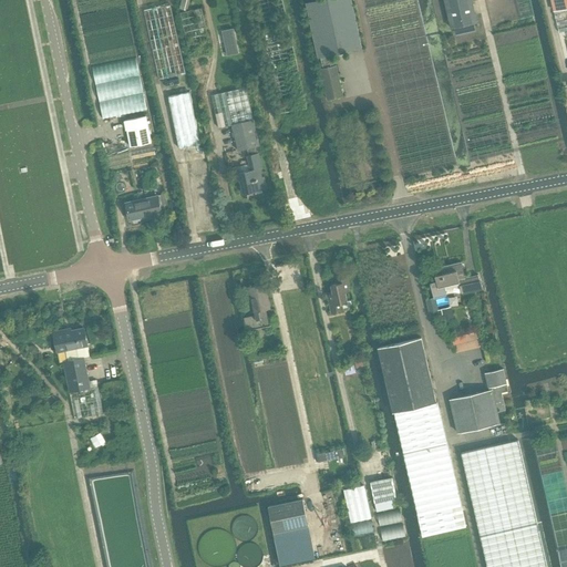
[(181,0),(178,9),(185,11),(188,0),(181,0)]
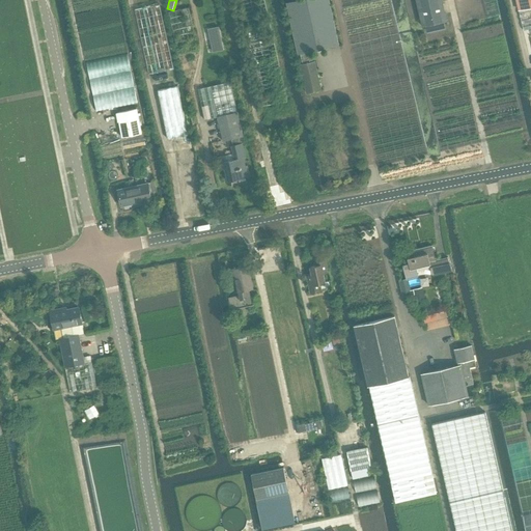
[(303,0),(287,4),(299,54),(301,54),(303,64),(301,65),(307,93),(322,90),(315,62),(313,62),(311,52),(339,46),(328,0),(303,0)]
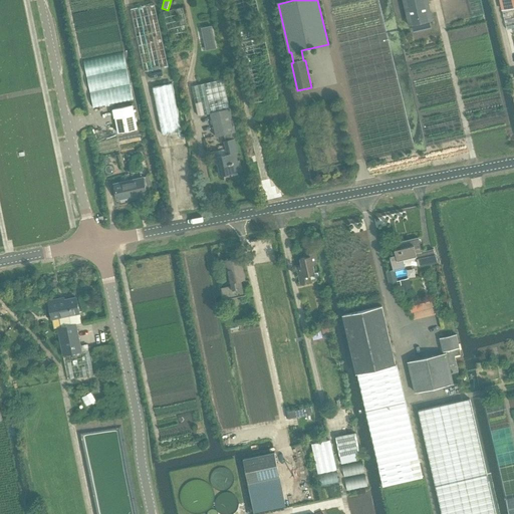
[(428,0),(403,0),(409,25),(412,24),(418,23),(420,30),(430,27),(429,20),(430,20),(433,20),(428,0)]
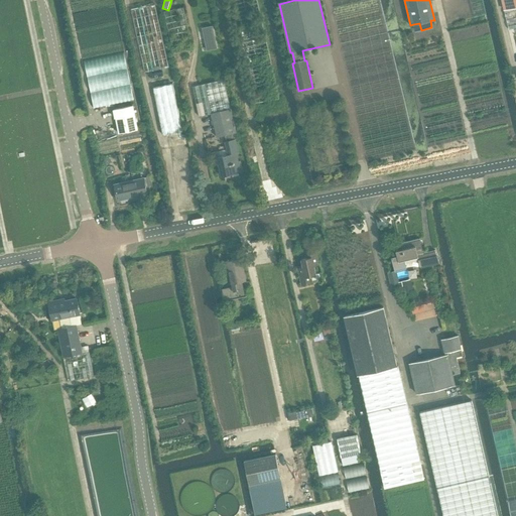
[(515,0),(501,0),(504,10),(515,6),(515,0)]
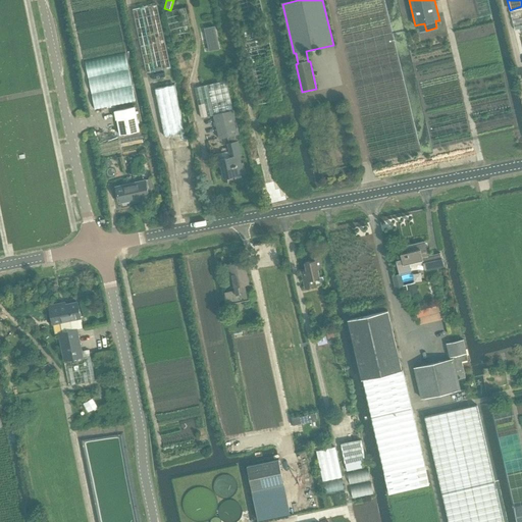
[(521,29),(521,8),(510,11),(515,32),(521,29)]
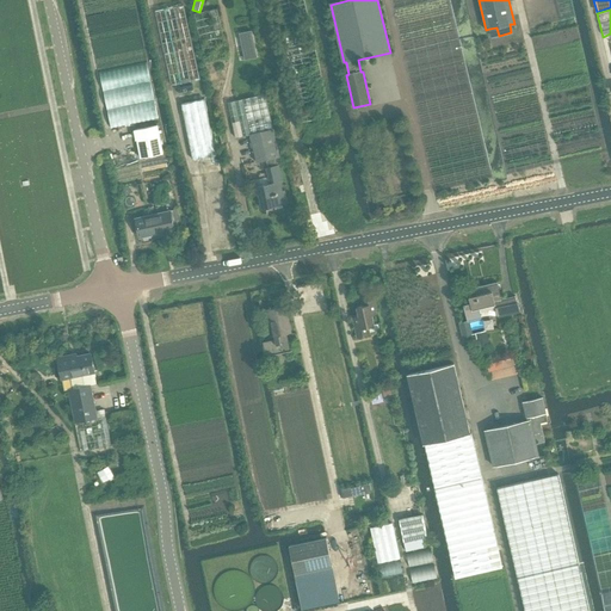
[(251,31),(239,34),(245,60),(257,57),(251,31)]
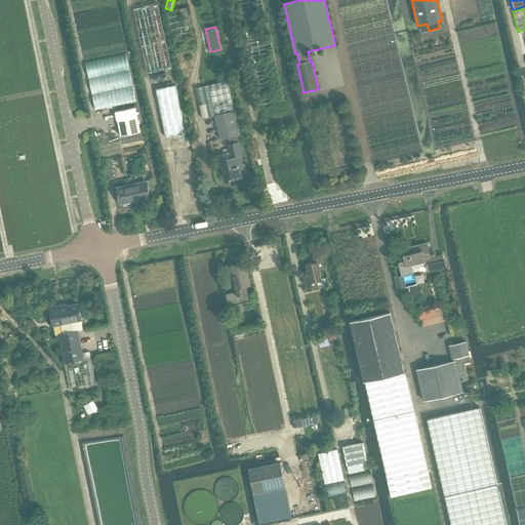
[(203,118),(215,116),(235,111),(229,82),(196,88),(203,118)]
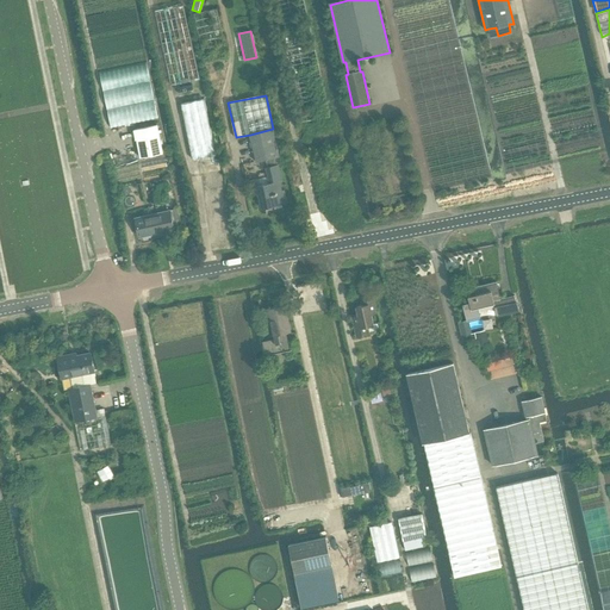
[(181,105),(193,161),(216,156),(210,125),(204,100),(181,105)]
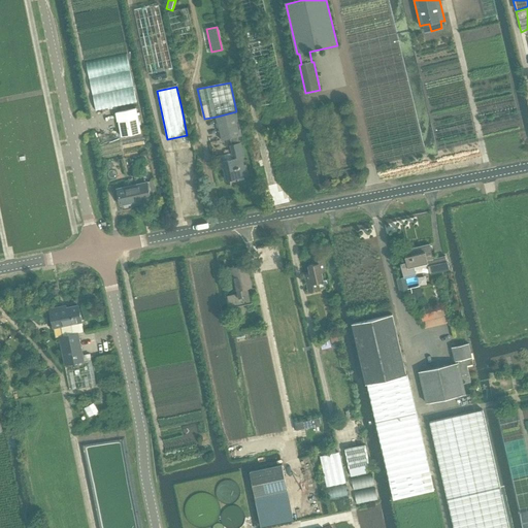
[(117,113),(122,137),(141,133),(136,109),(117,113)]
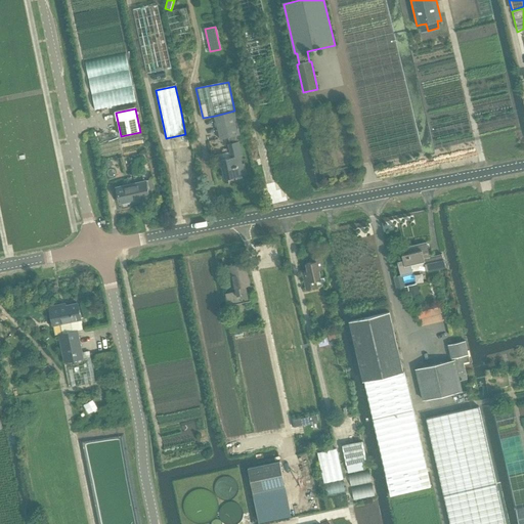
[(234,111),(215,116),(220,140),(239,135),(234,111)]
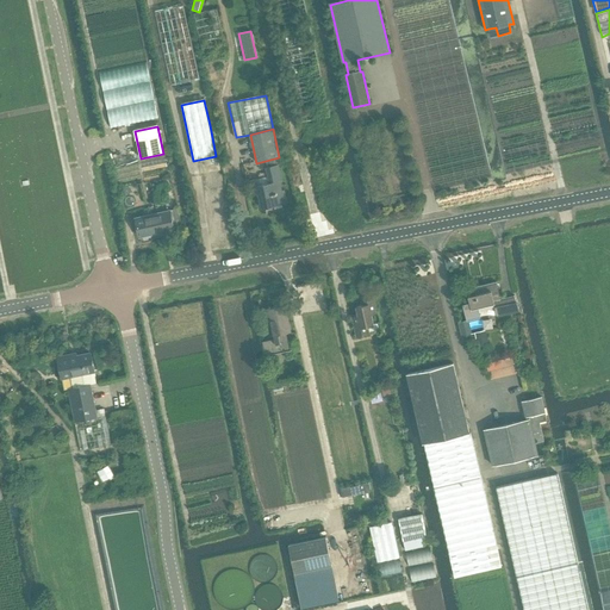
[(254,187),(255,194),(259,193),(262,210),(266,209),(265,207),(286,203),(284,191),(281,192),(280,182),(282,181),(279,166),(267,168),(271,184),(254,187)]
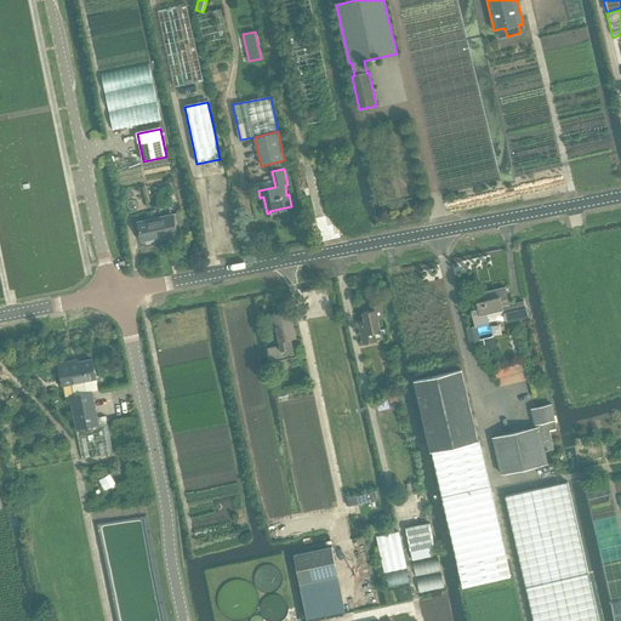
[(175,214),(177,224),(184,223),(181,212),(175,214)]
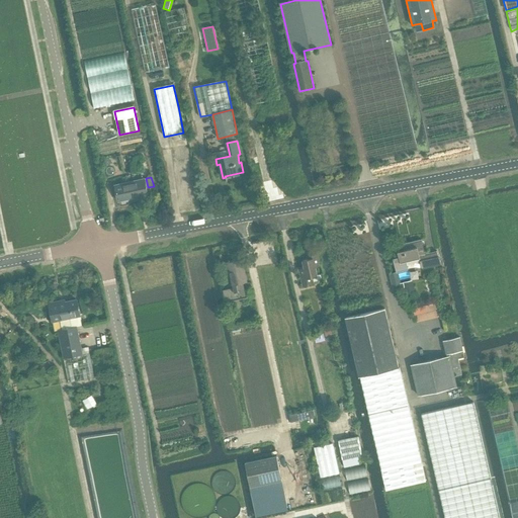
[(149,197),(145,180),(122,184),(126,200),(141,197),(141,199),(149,197)]
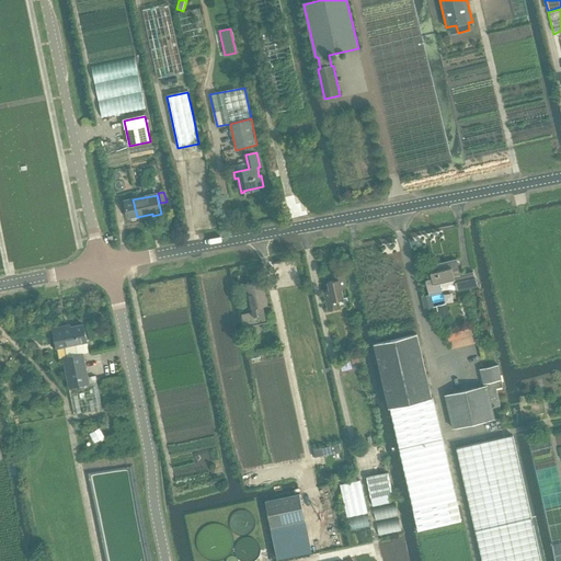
[(426,281),(430,296),(442,293),(439,284),(455,281),(457,292),(477,287),(473,273),(460,275),(457,260),(436,264),(437,271),(431,272),(432,279),(426,281)]
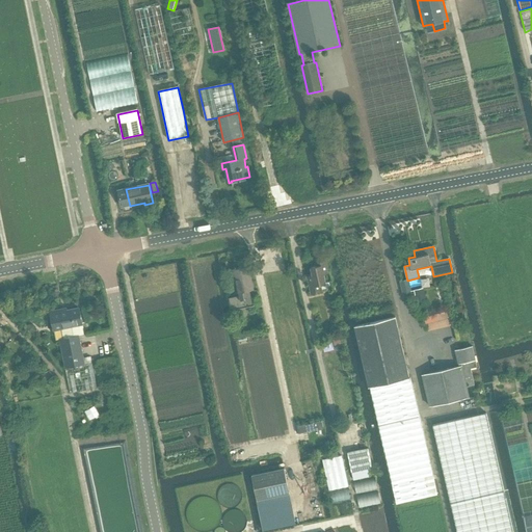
[(311,268),(313,276),(308,277),(311,293),(322,291),(321,285),(326,283),(324,274),(329,273),(326,261),(315,263),(316,267),(311,268)]
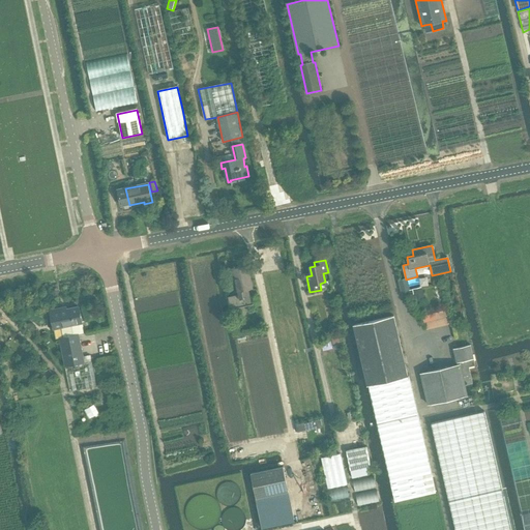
[(228,294),(231,308),(252,304),(248,290),(253,290),(247,266),(232,269),(236,293),(228,294)]
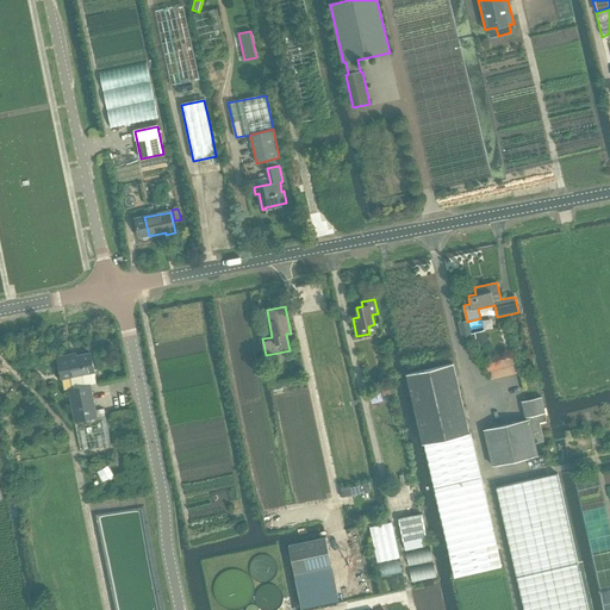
[(486,336),(473,338),(474,347),(487,343),(486,336)]
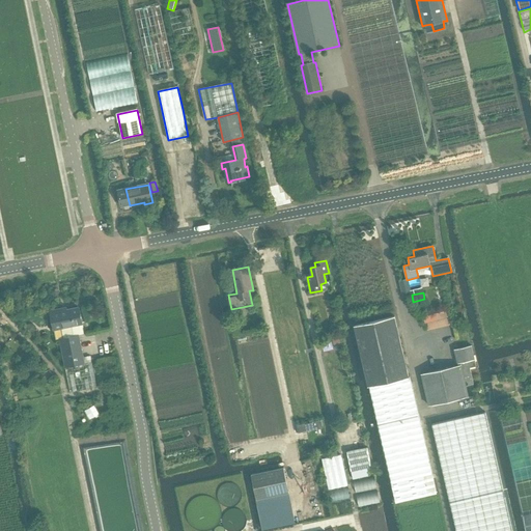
[(54,330),(61,328),(82,324),(79,307),(62,311),(61,308),(50,310),(54,330)]
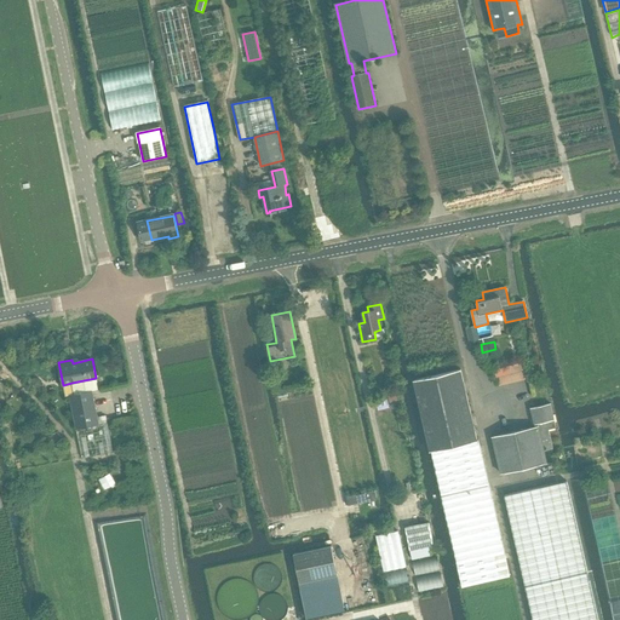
[(457,564),(461,587),(509,577),(478,441),(477,441),(460,371),(413,382),(430,452),(431,452),(457,564)]
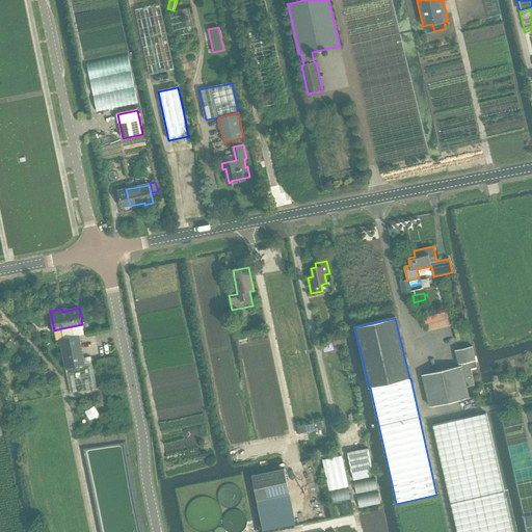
[(61,328),(63,339),(79,336),(84,335),(82,324),(61,328)]
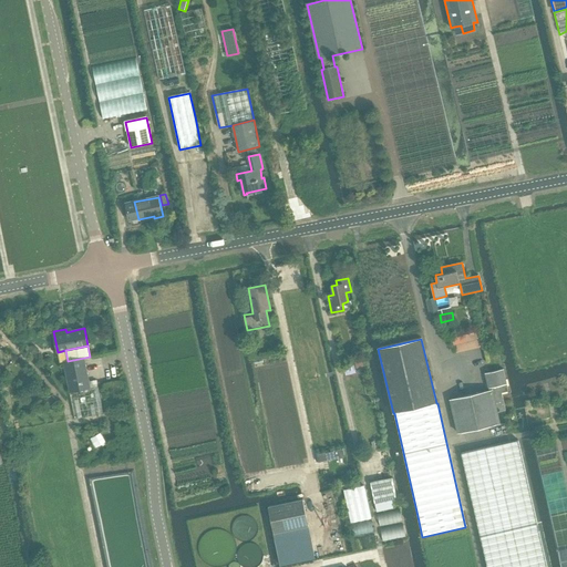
[(353,358),(356,369),(364,367),(362,356),(353,358)]
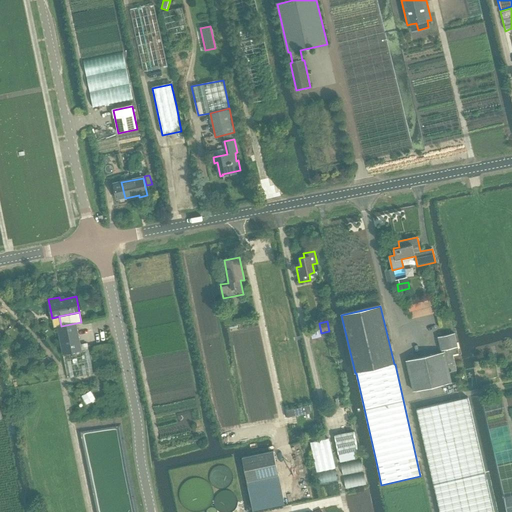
[(57,327),(63,354),(82,350),(76,323),(61,326),(57,327)]
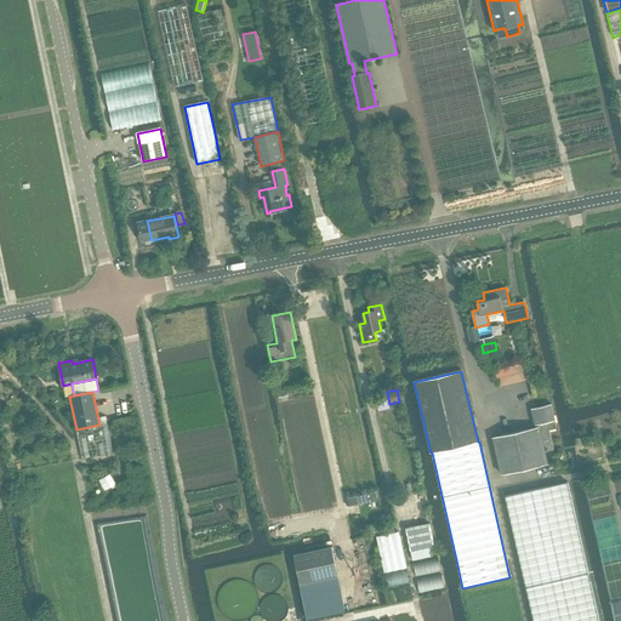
[(553,450),(548,431),(557,428),(552,405),(531,410),(536,428),(493,438),(501,474),(547,463),(545,451),(553,450)]
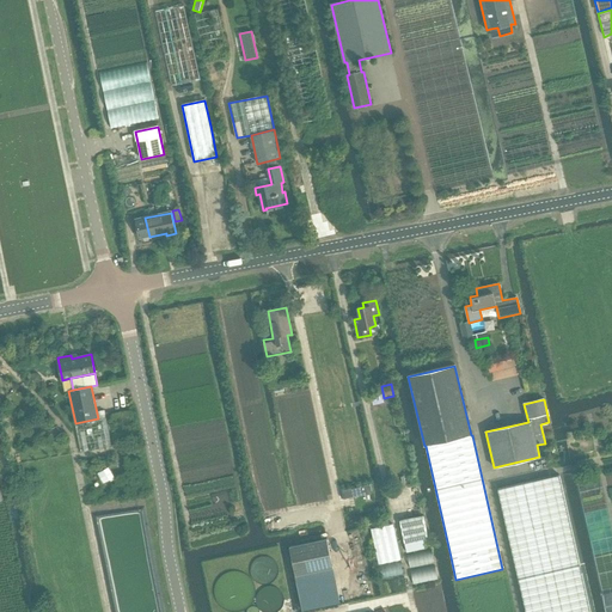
[(98,418),(75,423),(81,452),(112,445),(106,417),(98,418)]
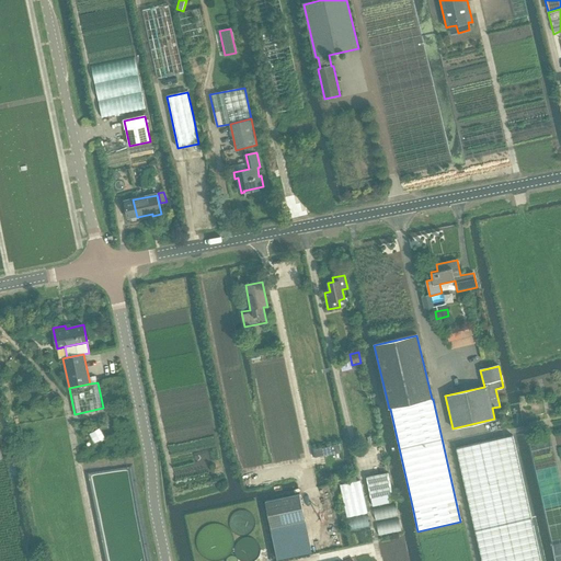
[(482,560),(541,560),(512,435),(456,448),(482,560)]
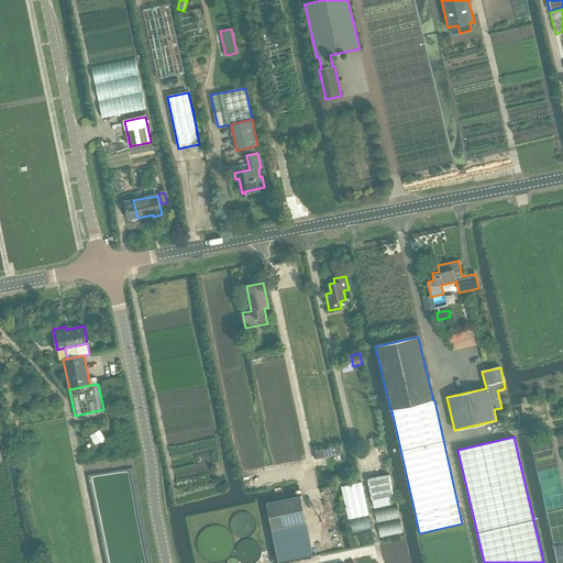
[(341,445),(313,451),(316,459),(342,453),(341,445)]
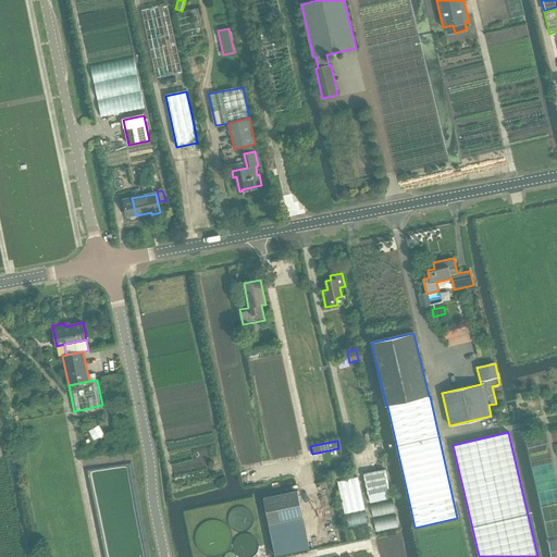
[(363,474),(369,495),(390,491),(385,469),(363,474)]
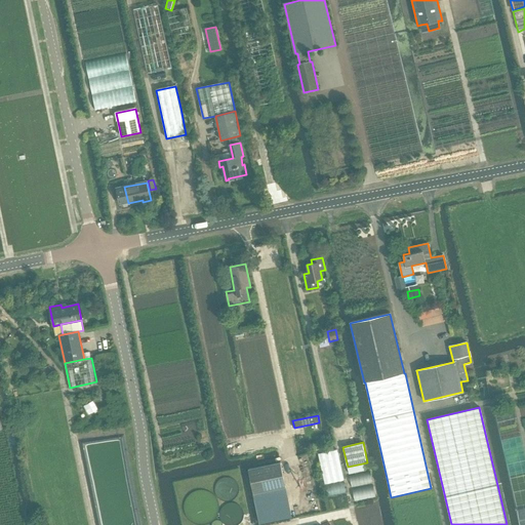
[(318,454),(325,485),(344,481),(337,450),(318,454)]
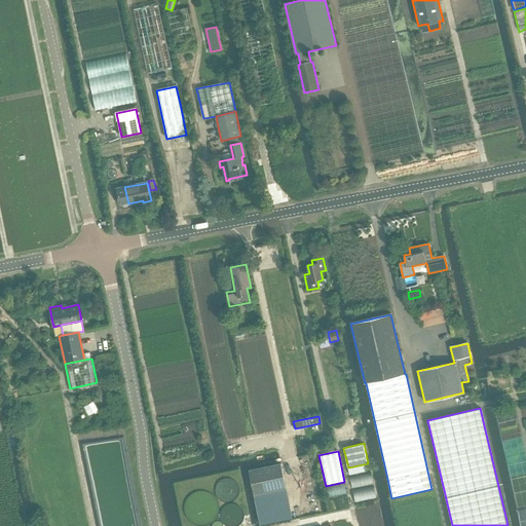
[(280,464),(249,472),(254,494),(286,487),(280,464)]
